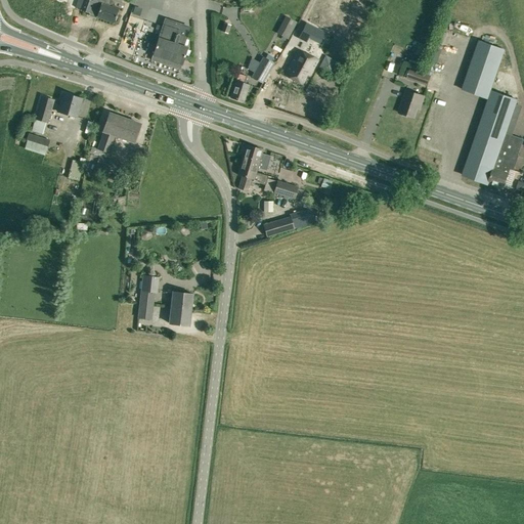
[(117,16),(116,15),(119,7),(112,5),(112,6),(93,0),(91,0),(77,0),(75,7),(81,9),(80,10),(89,13),(97,15),(96,16),(114,23),(115,20),(116,19),(117,16)]
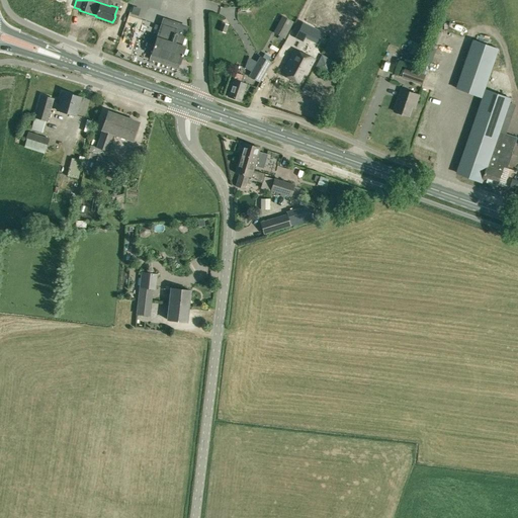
[(282,17),(274,33),(284,38),(292,22),(282,17)]
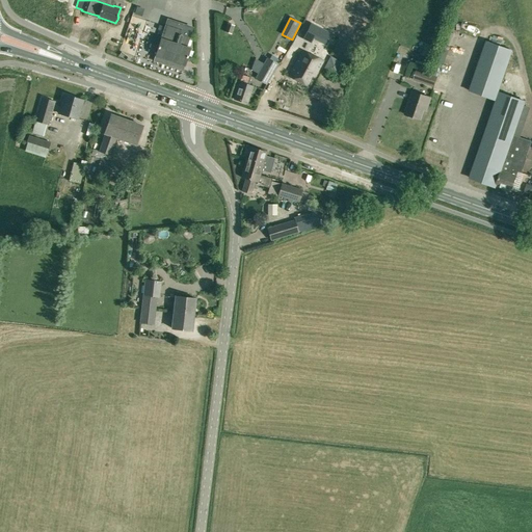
[(193,27),(167,19),(164,29),(155,57),(154,61),(183,71),(184,67),(190,49),(187,48),(190,37),(193,27)]
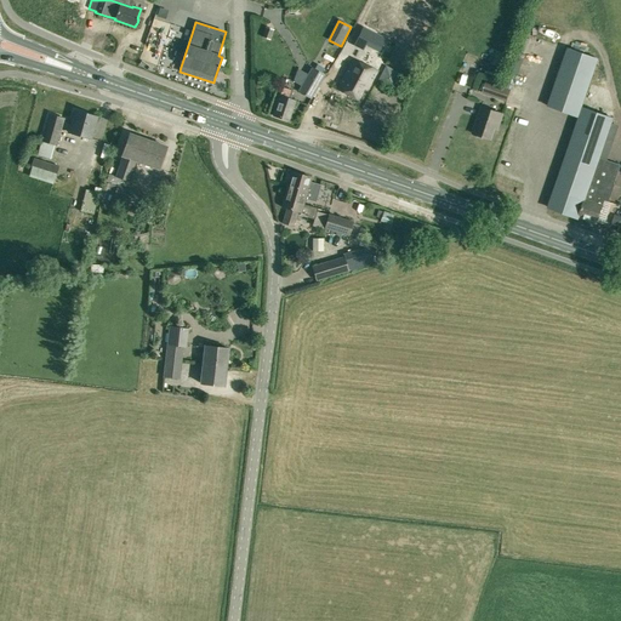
[(362,40),(366,30),(357,26),(347,44),(357,49),(362,40)]
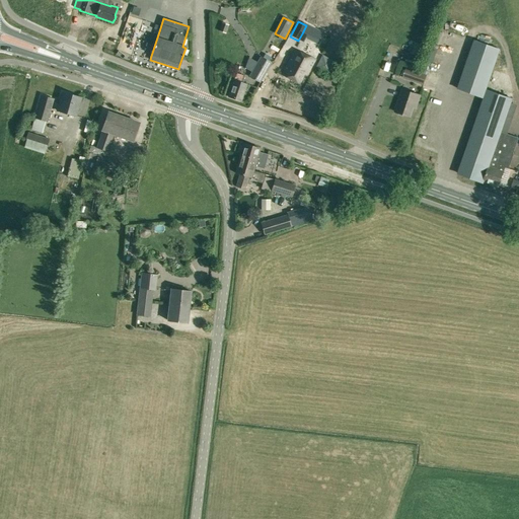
[(228,25),(222,23),(219,30),(225,33),(228,25)]
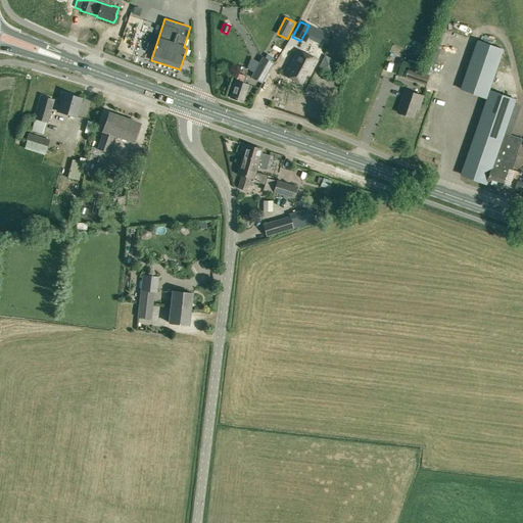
[(324,34),(308,26),(304,34),(320,42),(324,34)]
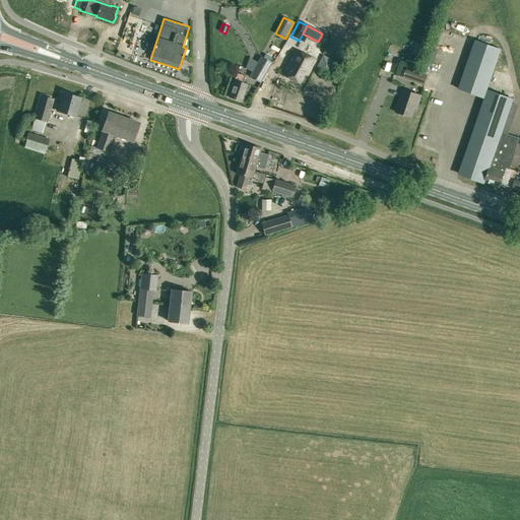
[(475,41),(458,89),(485,99),(459,175),(484,183),(484,182),(500,187),(506,168),(509,169),(519,138),(502,132),(513,100),(486,90),(501,50),(475,41)]
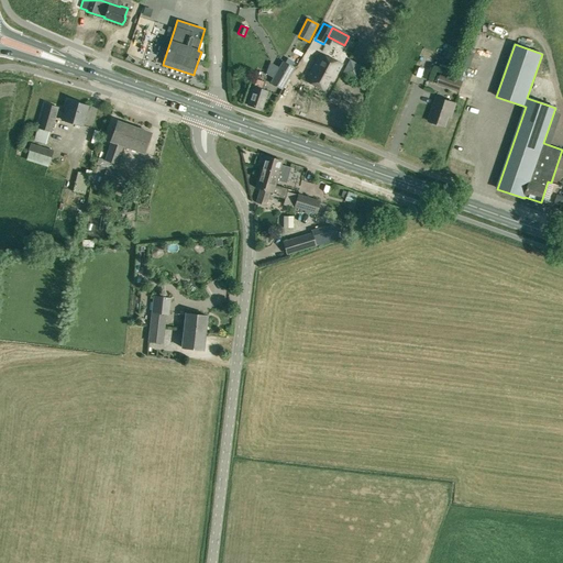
[(306,81),(327,92),(341,65),(321,54),(306,81)]
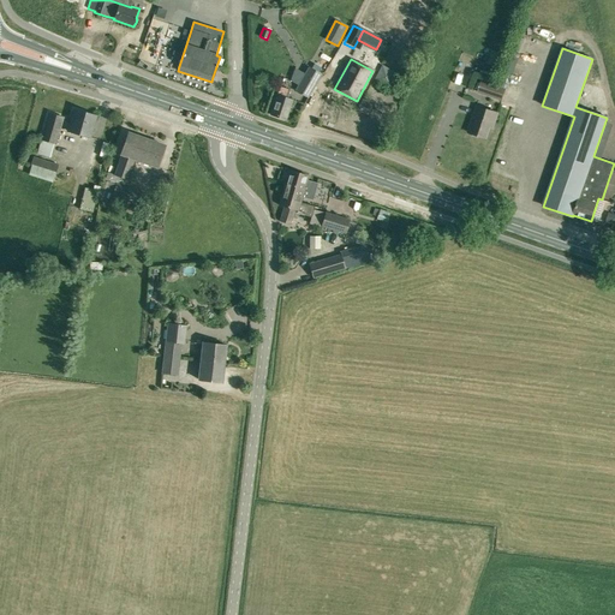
[(294,90),(308,99),(322,75),(309,67),(294,90)]
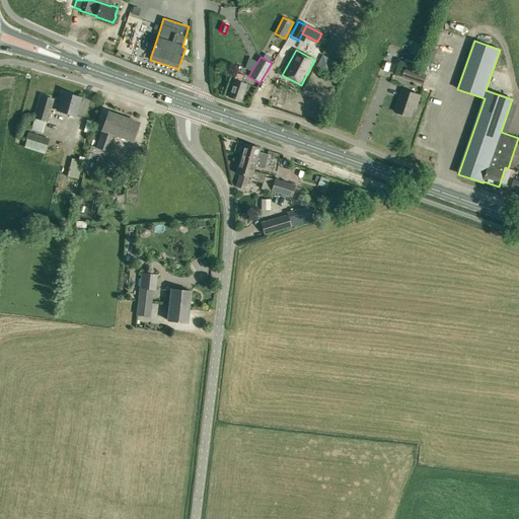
[(424,85),(427,75),(406,68),(402,78),(424,85)]
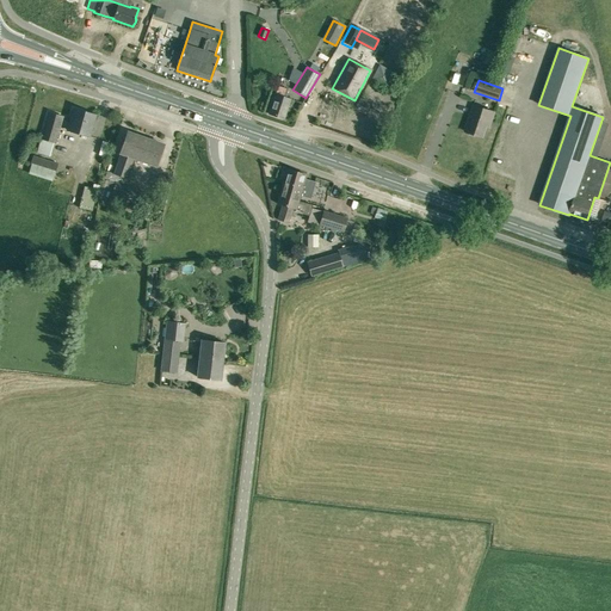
[(276,94),(269,115),(283,119),(290,99),(285,98),(288,90),(278,86),(276,94)]
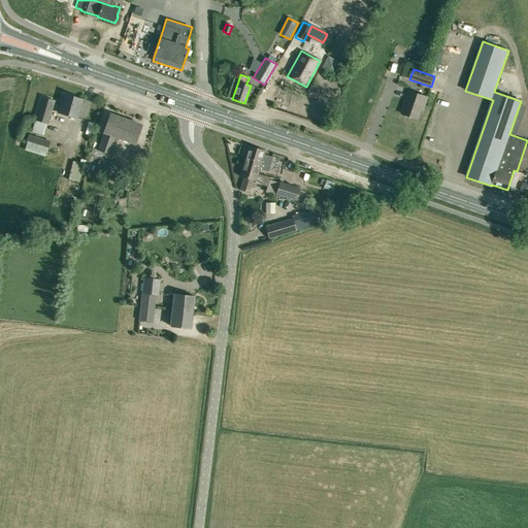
[(320,92),(309,87),(306,94),(316,99),(320,92)]
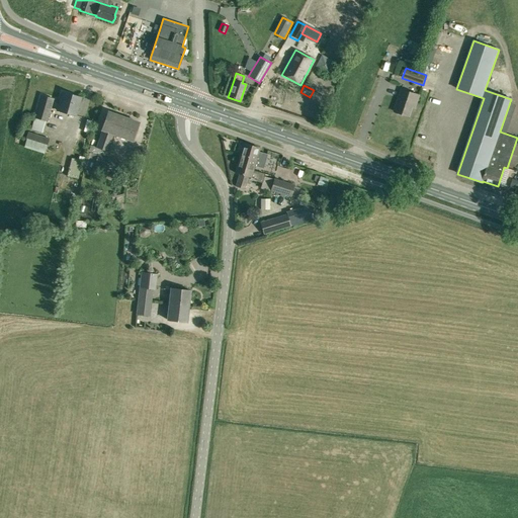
[(416,103),(419,95),(402,89),(395,111),(409,116),(414,102),(416,103)]
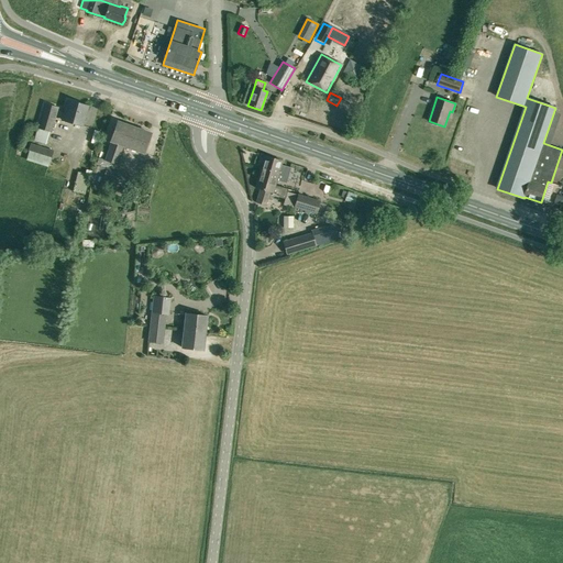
[(67,100),(62,120),(83,125),(88,107),(67,100)]
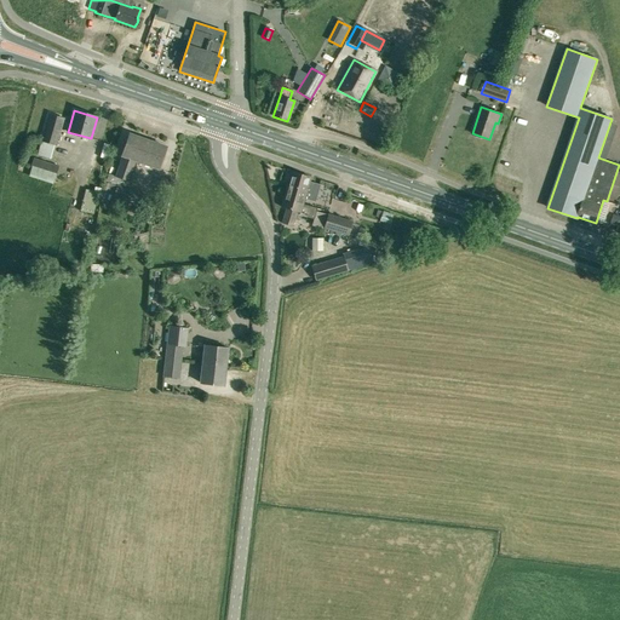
[(49,114),(41,142),(56,147),(64,119),(49,114)]
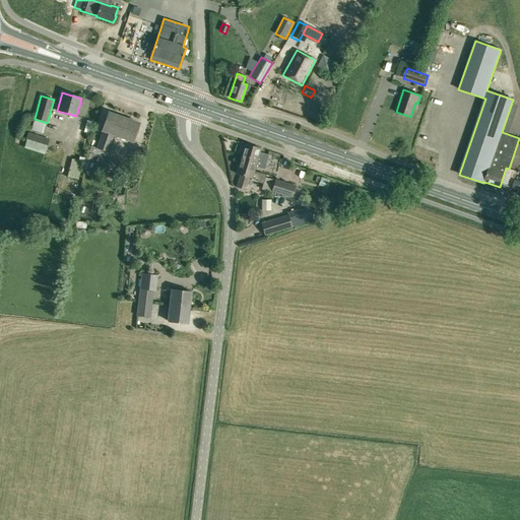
[(133,141),(139,124),(109,113),(103,131),(104,131),(95,154),(90,152),(84,170),(114,180),(120,163),(106,157),(113,135),(133,141)]
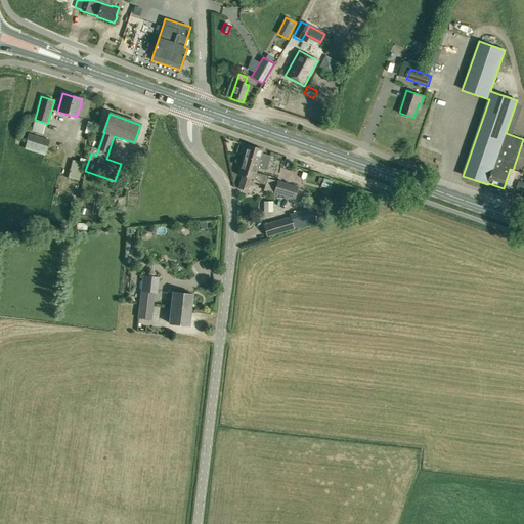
[(427,144),(417,148),(419,154),(429,149),(427,144)]
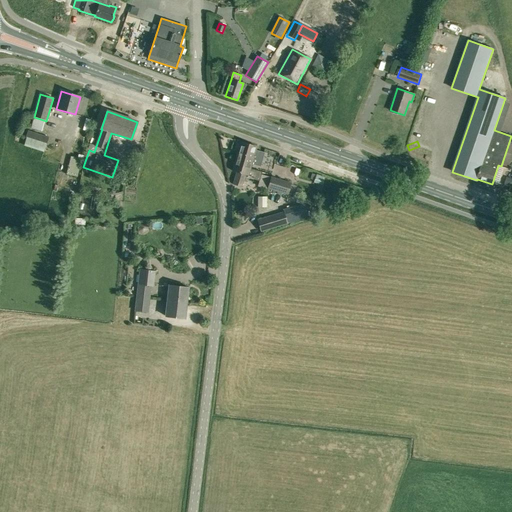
[(256,147),(240,142),(237,153),(246,155),(243,167),(250,169),(250,168),(251,165),(260,167),(264,153),(255,150),(256,147)]
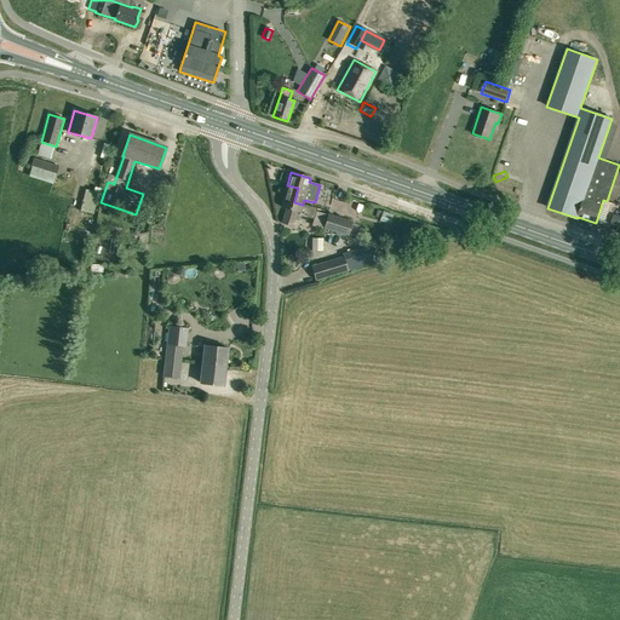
[(317,208),(303,204),(303,205),(294,202),(298,188),(287,185),(281,206),(287,208),(282,223),(292,227),(297,211),(300,212),(300,214),(314,219),(317,208)]
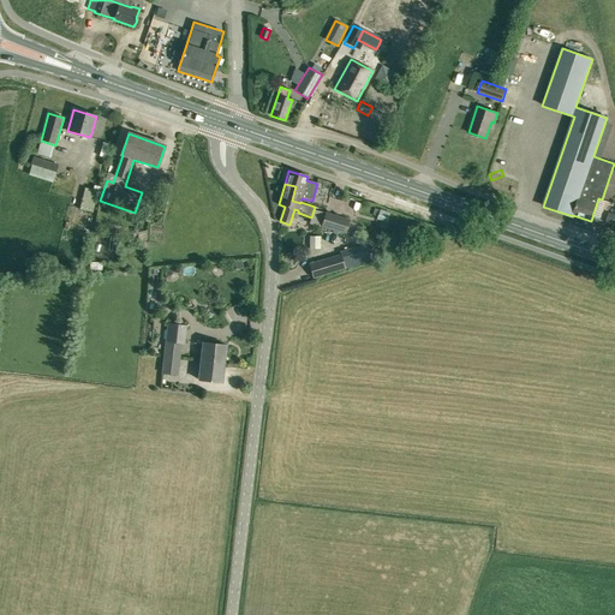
[(81,209),(93,212),(97,191),(85,189),(81,209)]
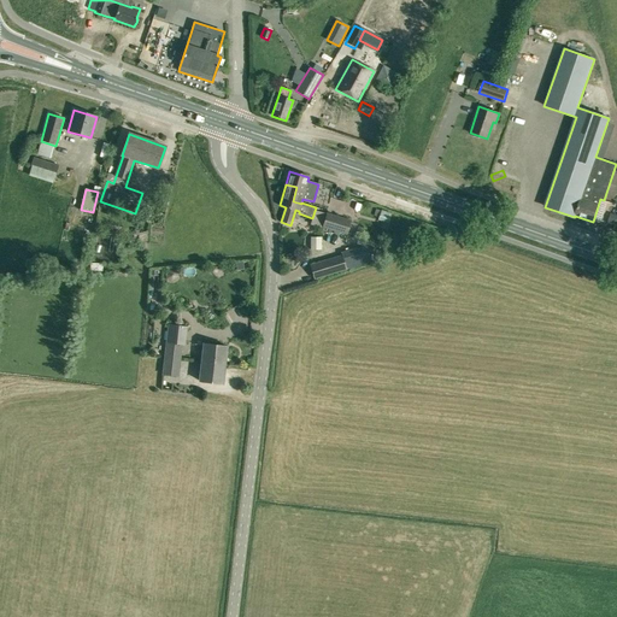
[(381,210),(378,219),(388,223),(392,213),(381,210)]
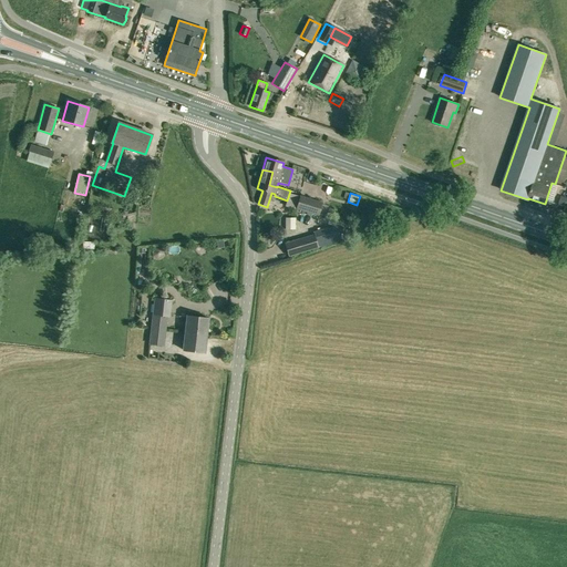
[(557,205),(565,207),(566,200),(566,197),(560,196),(557,205)]
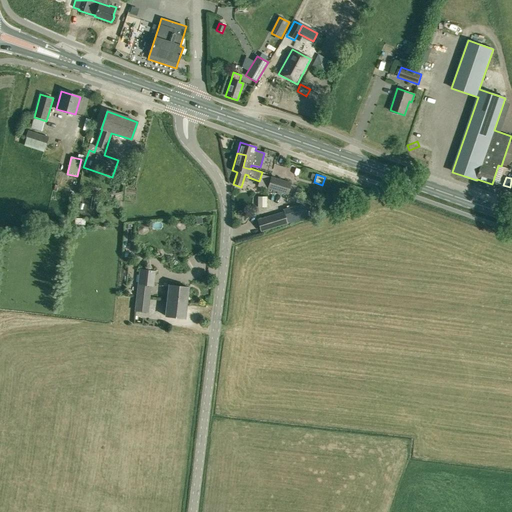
[(269,178),(266,190),(286,196),(290,184),(269,178)]
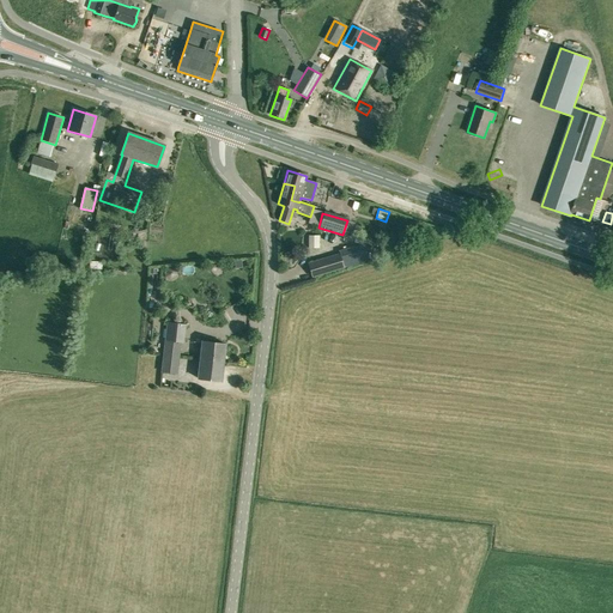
[(309,236),(309,248),(319,248),(319,236),(309,236)]
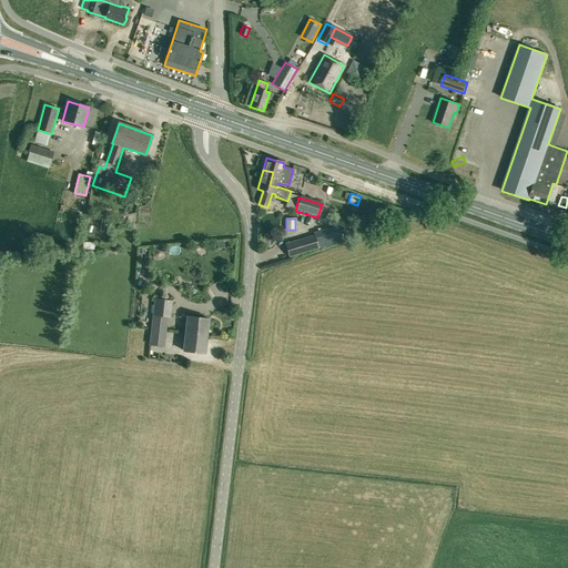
[(315,235),(318,249),(333,244),(328,229),(314,233),(315,235)]
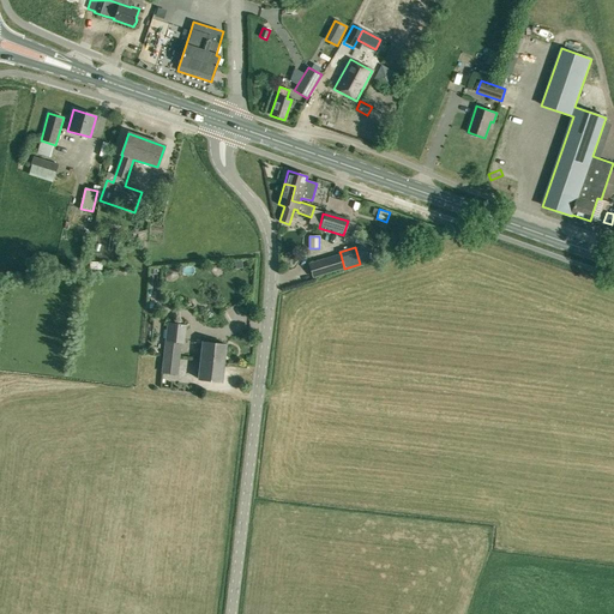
[(313,278),(344,269),(341,254),(308,264),(313,278)]
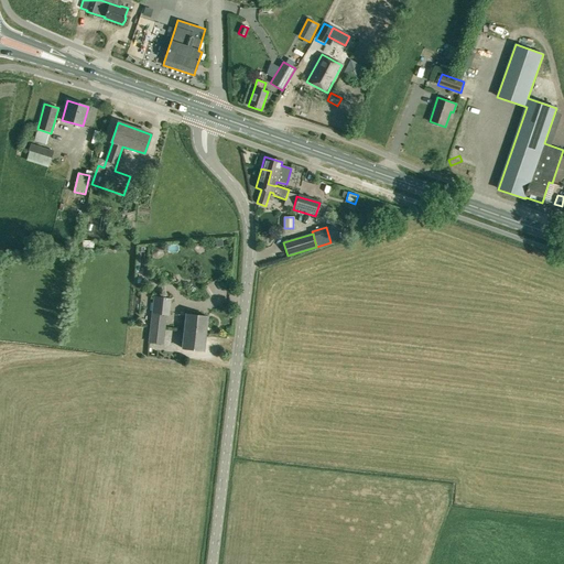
[(166,314),(166,315),(169,315),(171,299),(154,296),(152,312),(166,314)]
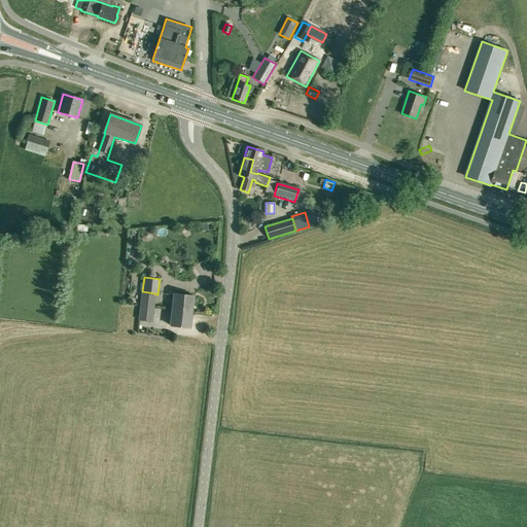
[(154,307),(155,294),(155,293),(142,291),(141,306),(154,307)]
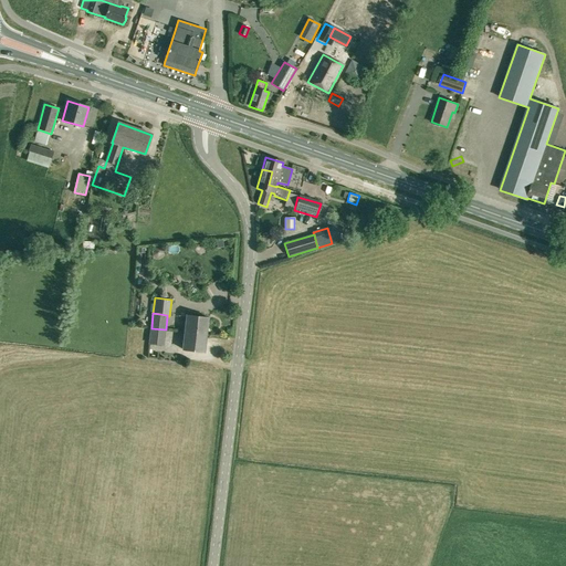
[(181,332),(206,335),(208,317),(187,315),(186,325),(182,325),(181,332)]
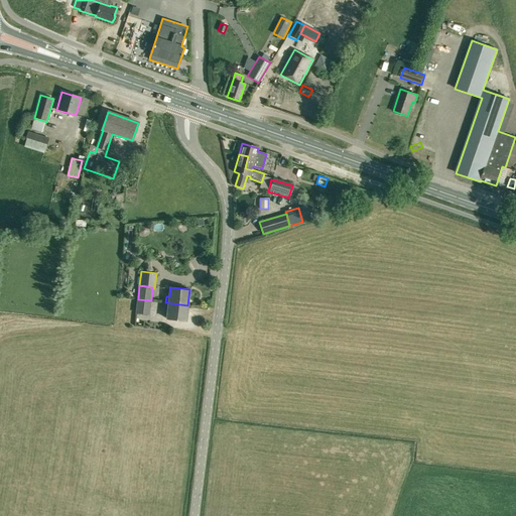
[(151,300),(138,299),(136,313),(149,315),(151,300)]
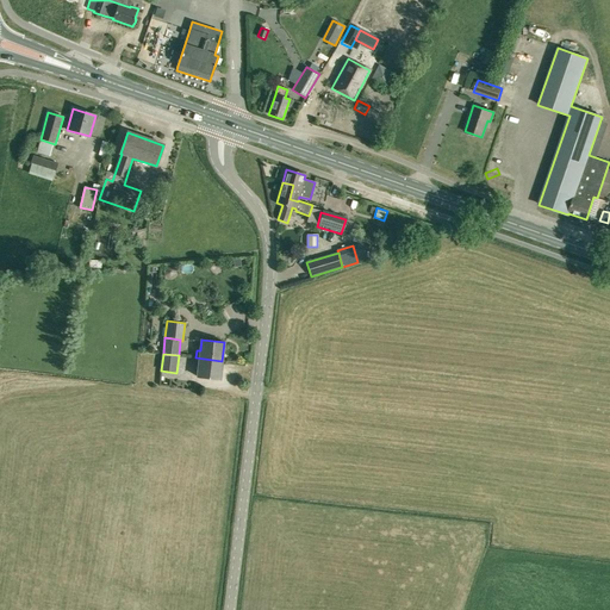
[(221,379),(222,361),(195,358),(195,366),(199,366),(198,377),(221,379)]
